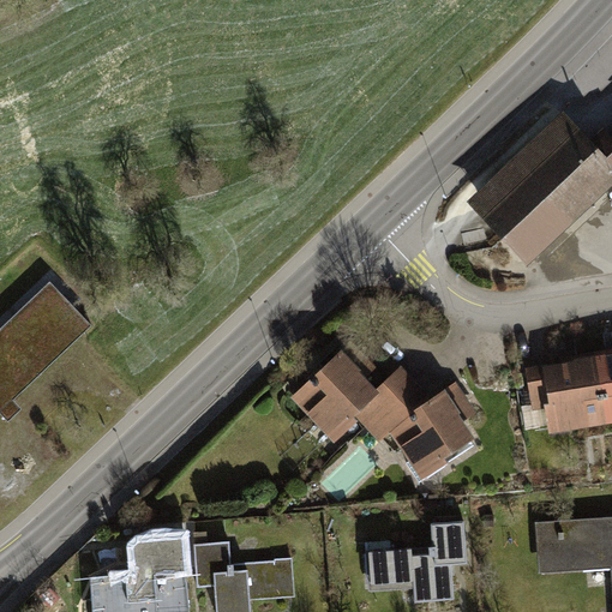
[(563,111),(467,201),(528,267),(611,185),(611,131),(610,133),(601,126),(589,139),(563,111)]
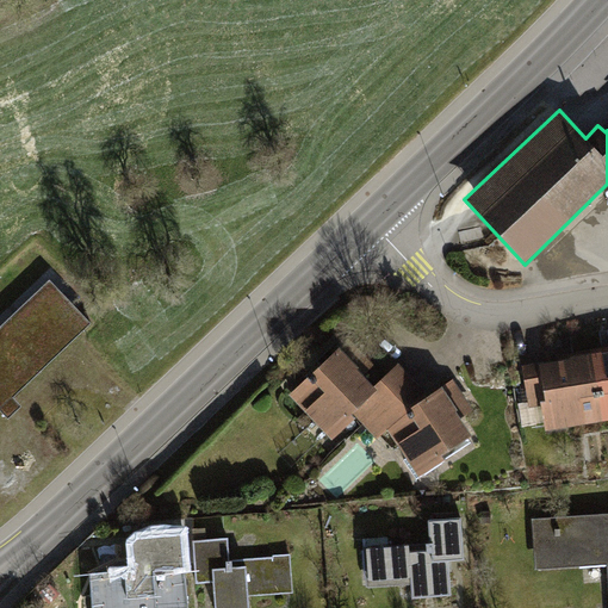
[(39,290),(0,326),(0,411),(48,367),(57,378),(92,346),(39,290)]
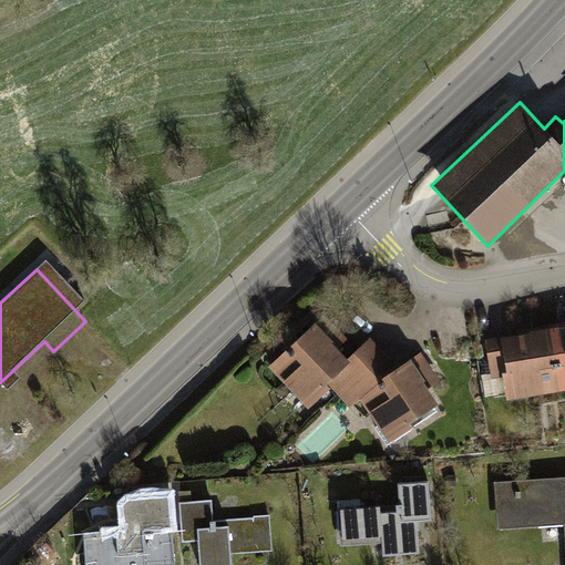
[(327,311),(314,324),(346,360),(360,348),(327,311)]
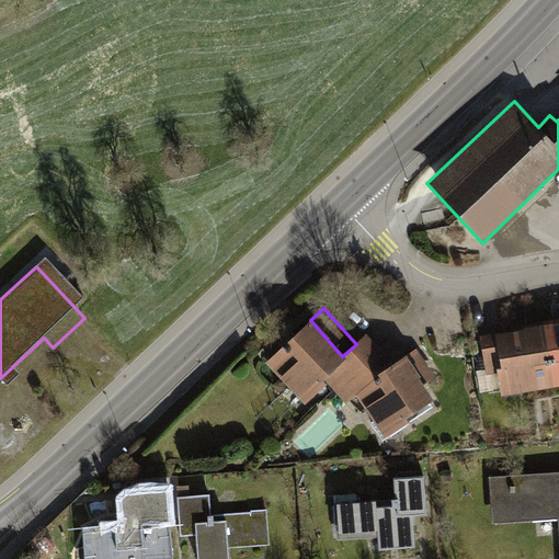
[(310,320),(264,362),(304,405),(326,384),(344,402),(354,392),(385,437),(409,423),(408,419),(433,402),(422,384),(417,375),(406,355),(395,364),(366,333),(356,344),(342,356),(326,337),(310,320)]
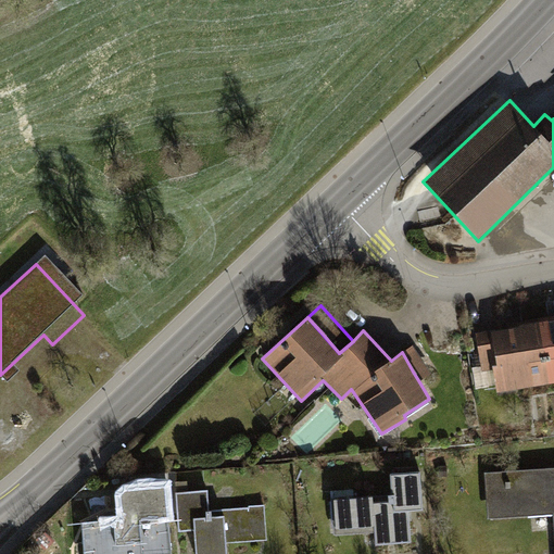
[(494,328),(475,331),(481,368),(494,366),(499,392),(553,381),(553,319),(521,326),(521,327),(517,328),(495,332),(494,328)]
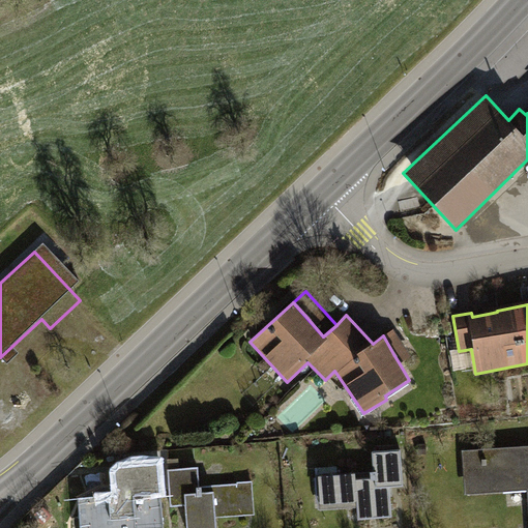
[(393,354),(399,362),(409,356),(393,330),(383,335),(393,354)]
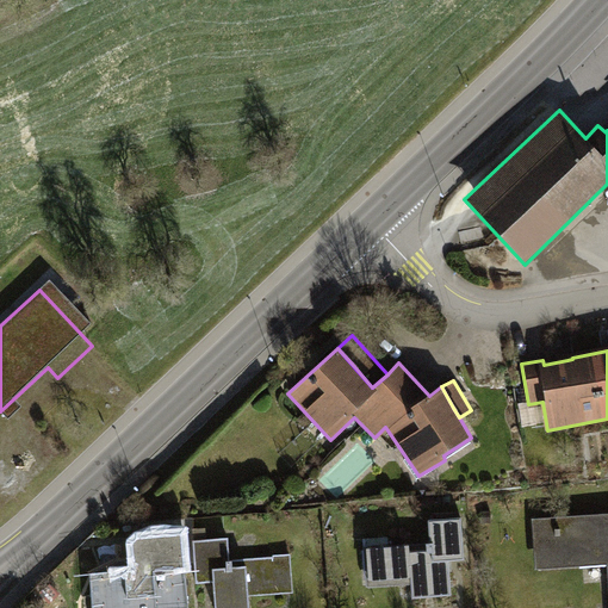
[(607,510),(534,516),(538,570),(607,565),(607,572),(607,510)]
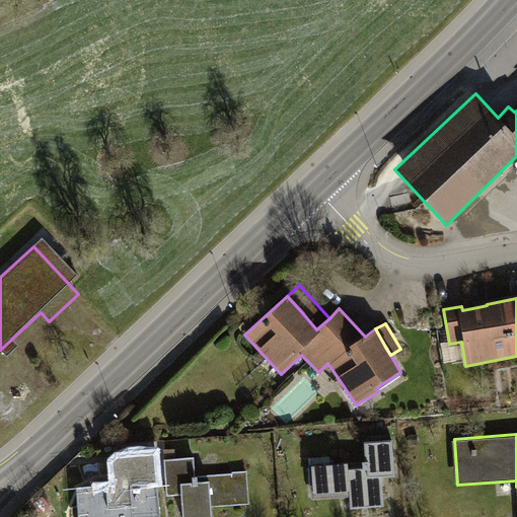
[(396,470),(395,435),(361,436),(362,463),(311,465),(312,495),(349,493),(349,507),(383,505),(381,470),(396,470)]
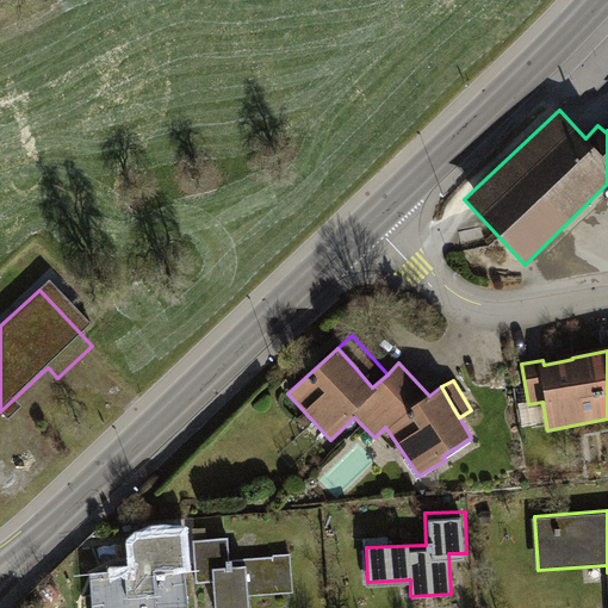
[(188,607),(184,532),(131,535),(134,572),(92,575),(94,607),(188,607)]
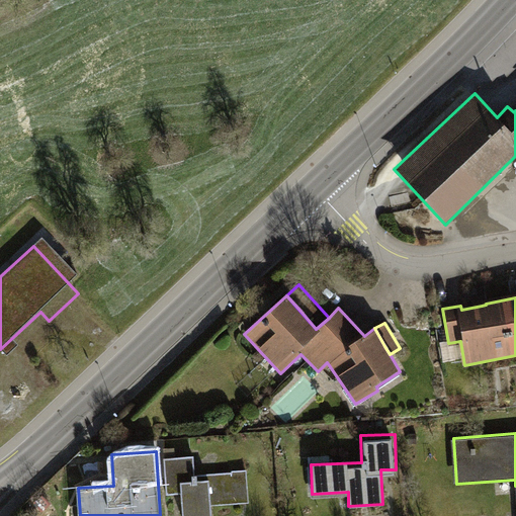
[(247,501),(244,468),(192,474),(190,456),(164,459),(167,495),(179,493),(180,515),(210,515),(210,504),(247,501)]
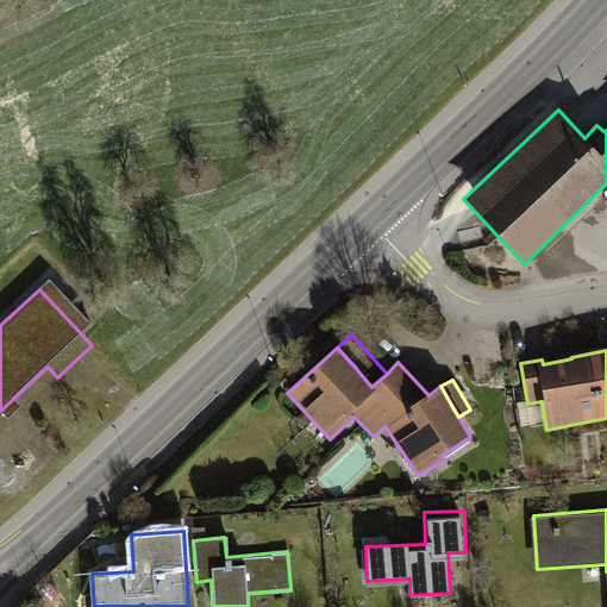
All buildings are outlined.
